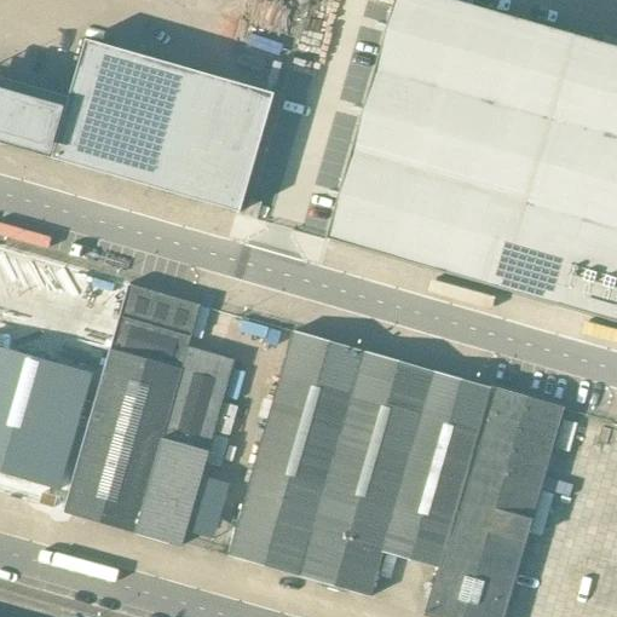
[(616,45),(455,0),(393,0),(326,237),(616,319),(616,45)]
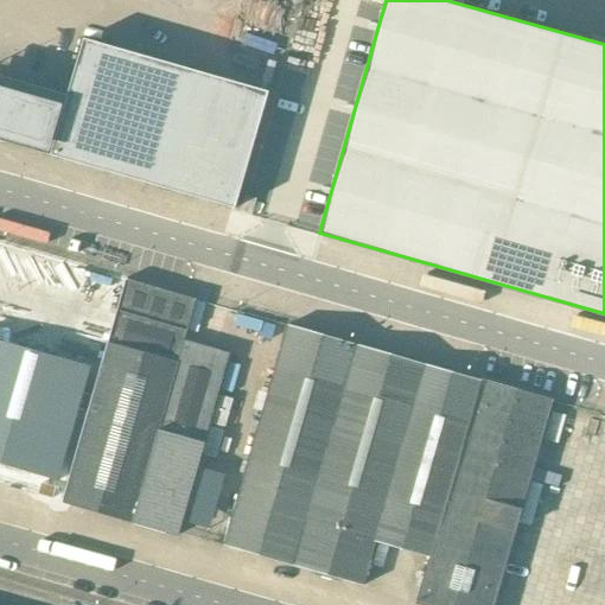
[(0,139),(235,208),(269,90),(84,38),(67,94),(1,76),(0,80),(0,139)]
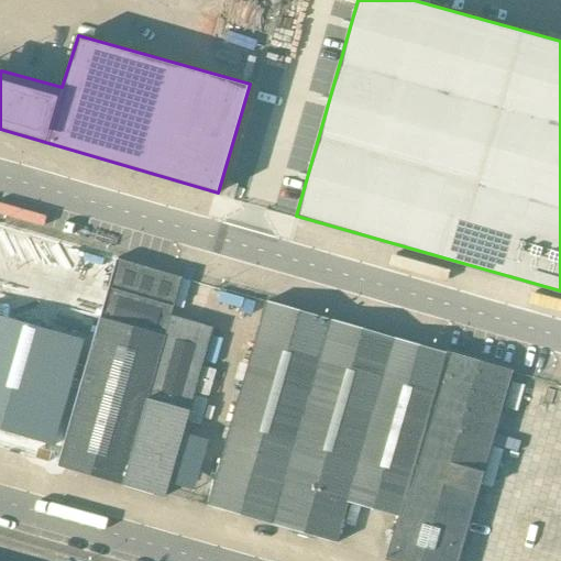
[(103,305),(86,365),(80,387),(58,464),(122,483),(172,314),(183,276),(176,274),(118,257),(103,305)]
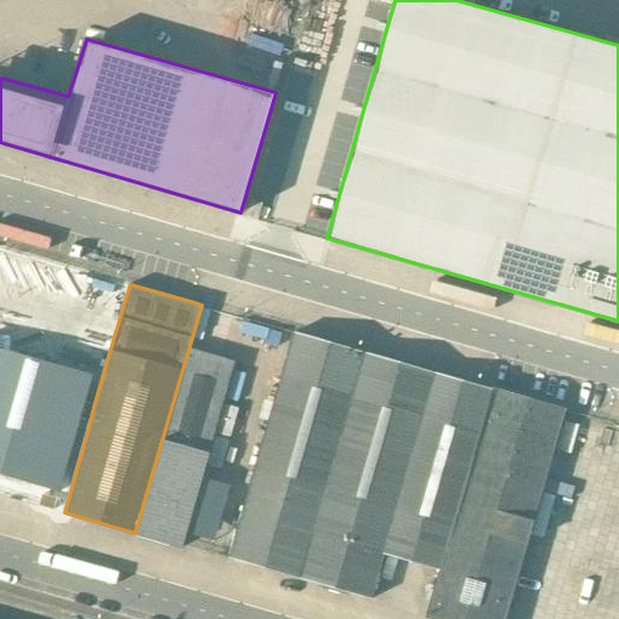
[(441,569),(493,387),(295,330),(230,557),(373,597),(385,554),(441,569)]
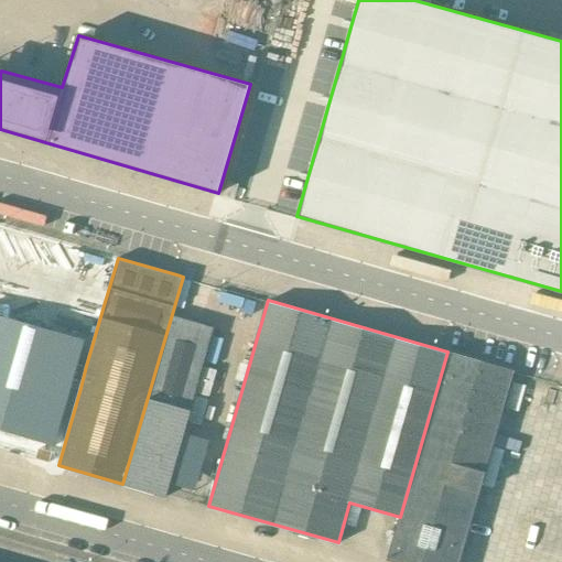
[(0,314),(0,429),(54,445),(72,385),(80,388),(86,366),(77,364),(85,339),(0,314)]
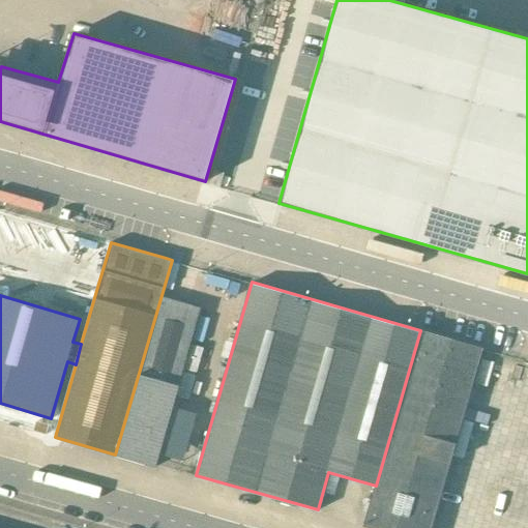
[(162,295),(115,455),(156,466),(202,306),(162,295)]
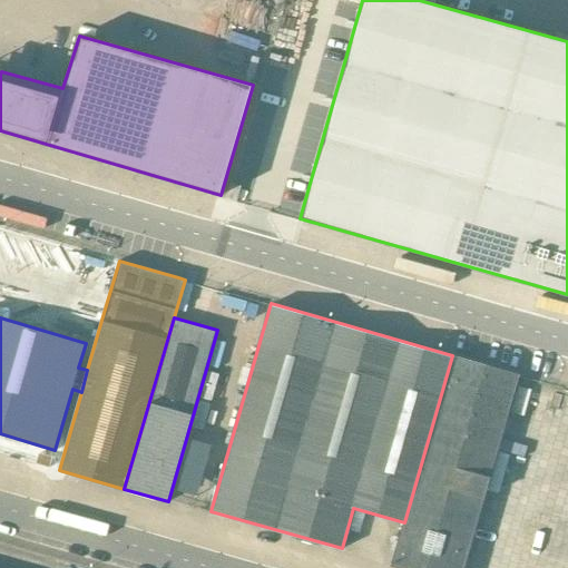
[(401,567),(464,567),(520,375),(452,355),(404,522),(392,566),(401,567)]
